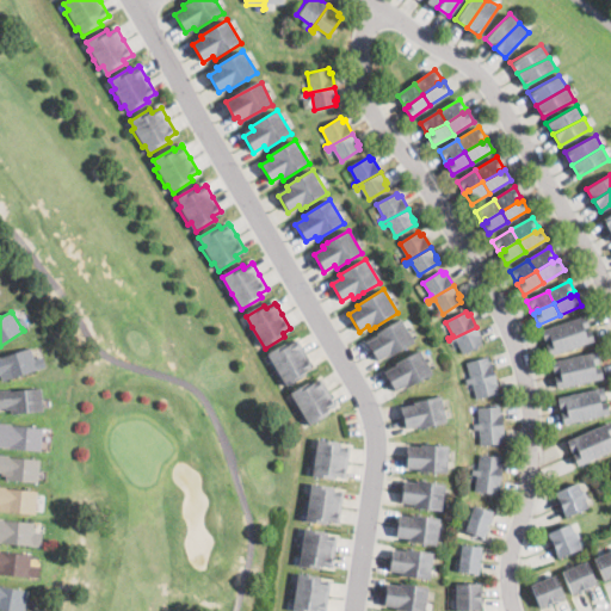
[(585,331),(567,335),(563,323),(585,316),(588,327),(584,329),(585,331)]
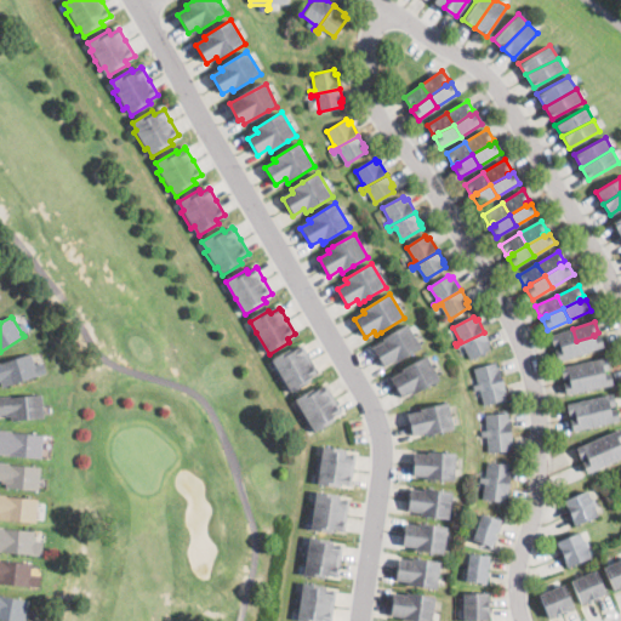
[(411,354),(394,365),(392,360),(382,366),(372,349),(382,343),(381,341),(408,325),(422,348),(411,354)]
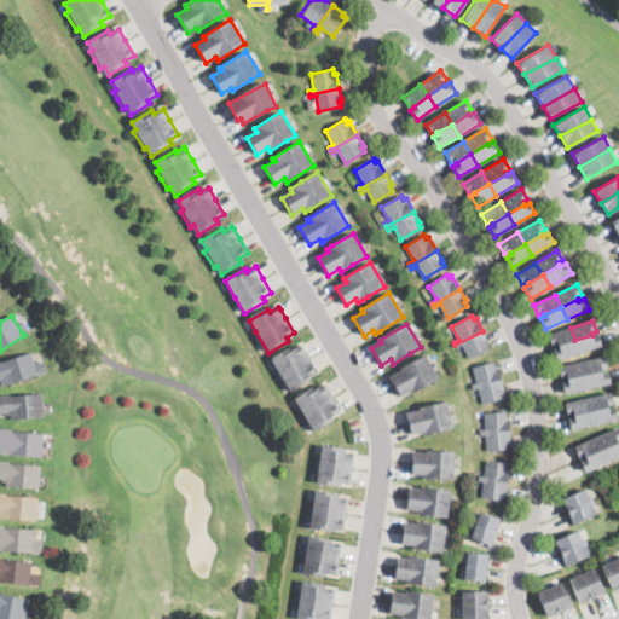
[(571,328),(574,340),(557,346),(551,347),(548,336),(571,328)]
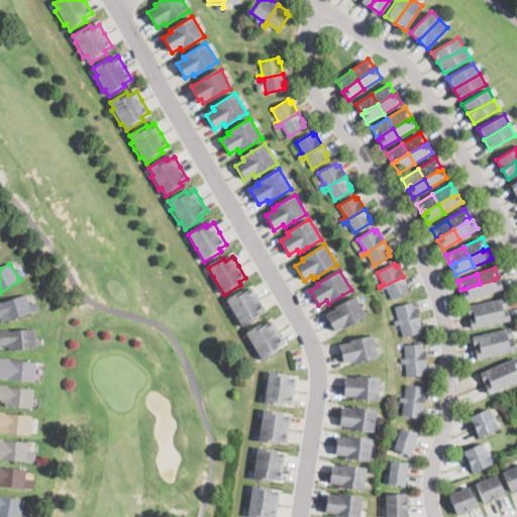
[(403,277),(407,284),(408,286),(406,287),(408,291),(392,299),(387,288),(381,291),(380,288),(403,277)]
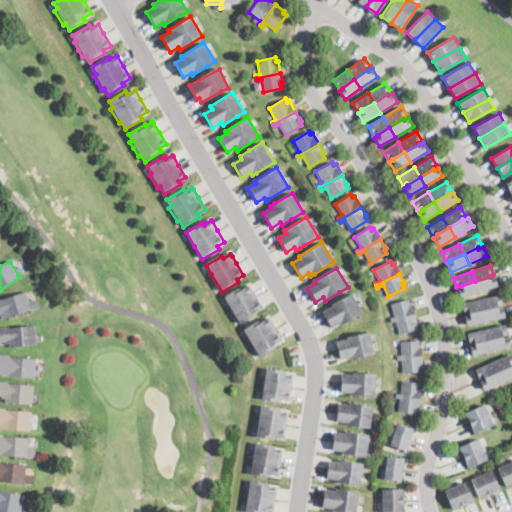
[(490,277),(490,278),(495,277),(498,286),(479,293),(475,281),(490,277)]
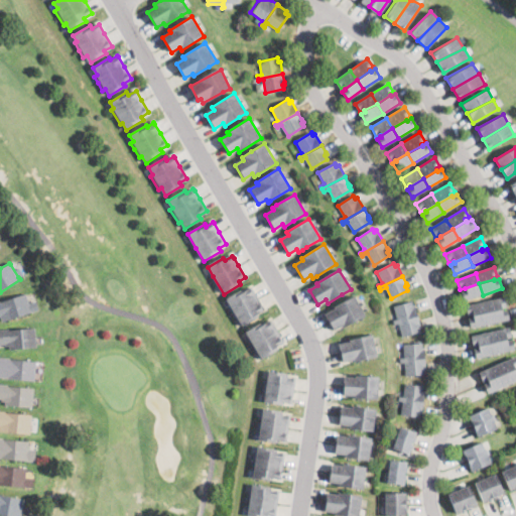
[(483,295),(464,301),(460,291),(466,290),(465,288),(479,283),(483,295)]
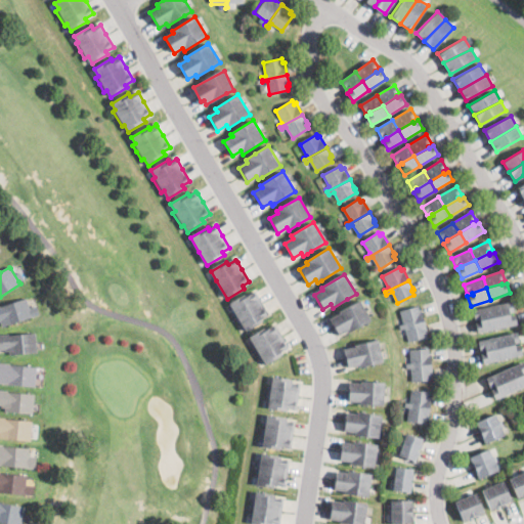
[(256,293),(262,302),(269,315),(261,319),(263,322),(246,333),(229,305),(247,295),(248,297),(256,292),(256,293)]
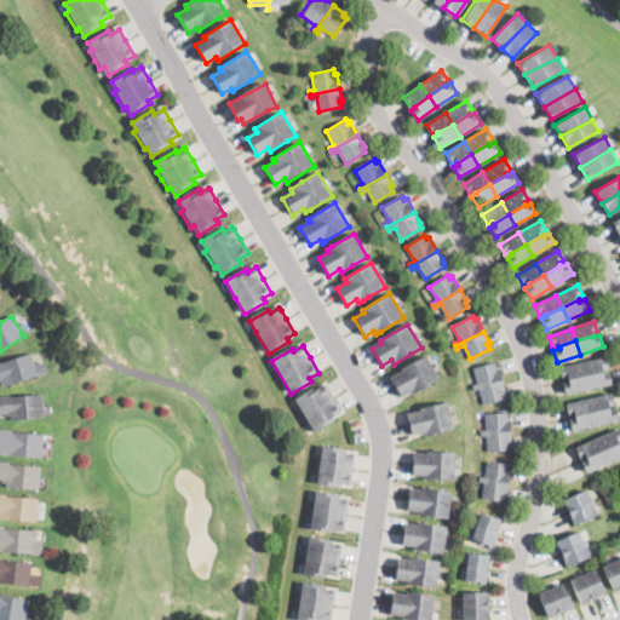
[(32,356),(35,365),(44,362),(47,372),(4,388),(1,380),(0,380),(0,363),(30,352),(32,356)]
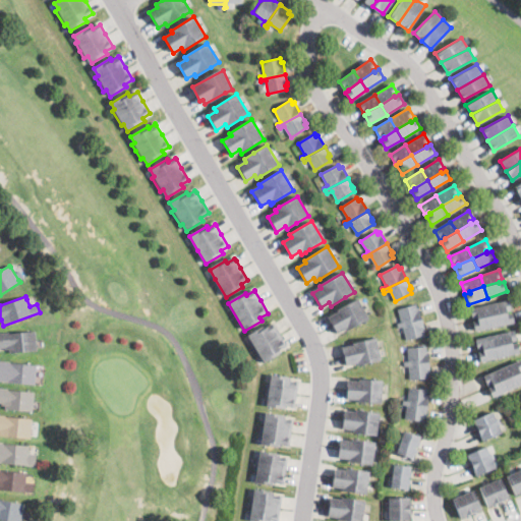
[(369,320),(348,331),(347,329),(336,334),(328,319),(336,313),(335,311),(358,299),(369,320)]
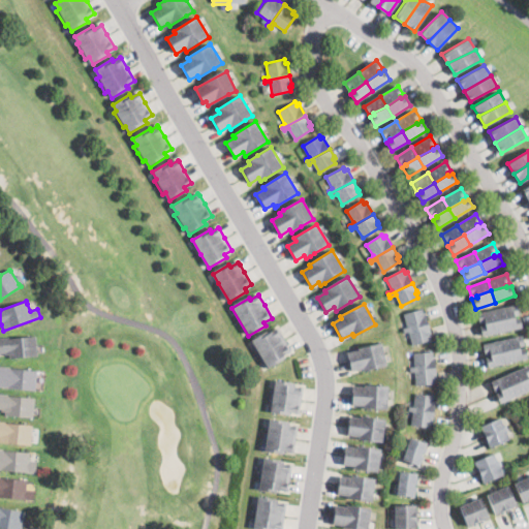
[(514,318),(514,316),(519,315),(517,306),(497,310),(499,321),(514,318)]
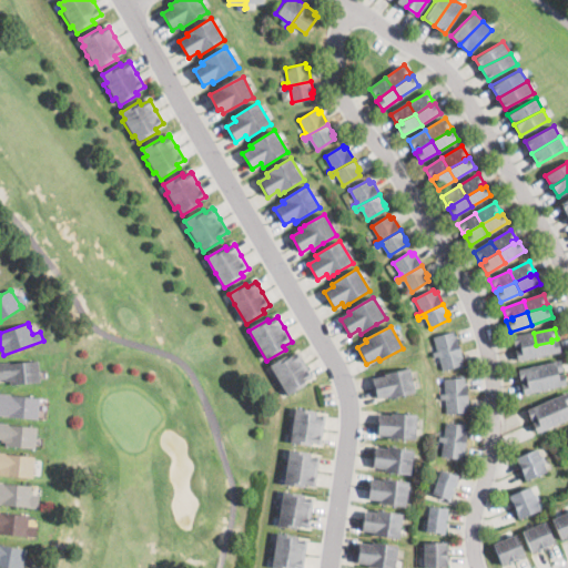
[(460,348),(433,356),(433,353),(436,352),(433,337),(454,333),(454,336),(457,335),(460,348)]
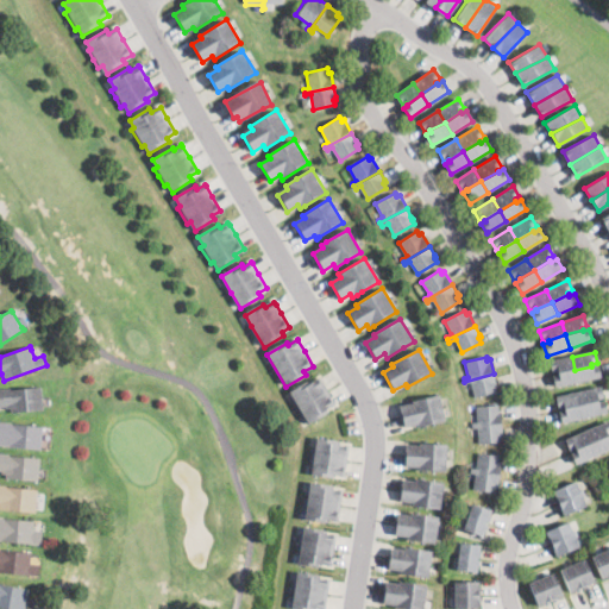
[(557,374),(557,372),(552,374),(550,362),(572,357),(575,370),(557,374)]
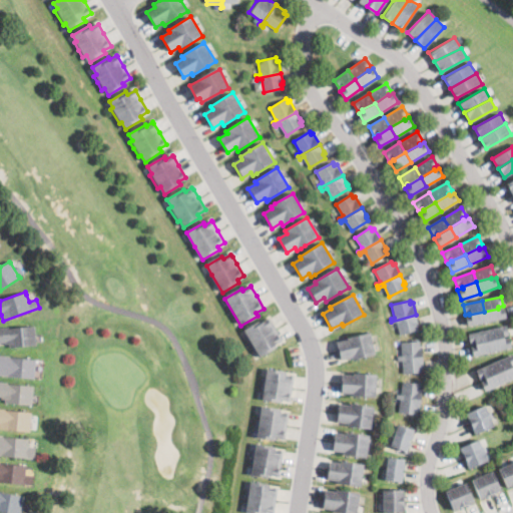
[(484,312),(498,309),(499,310),(504,309),(506,320),(486,324),(484,312)]
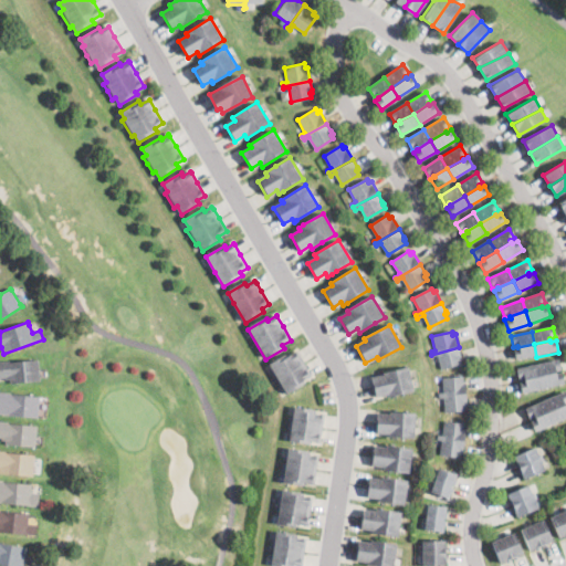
[(536,357),(515,362),(513,349),(519,348),(517,347),(534,344),(536,357)]
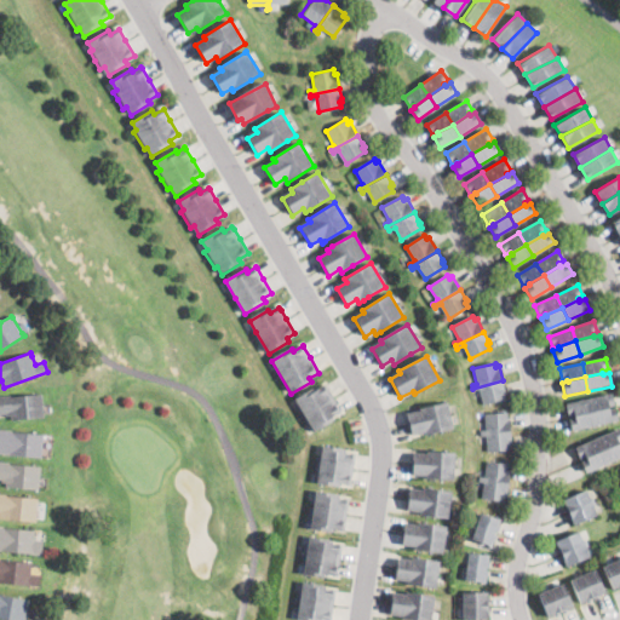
[(472,389),(503,380),(505,390),(506,394),(504,394),(505,399),(483,405),(480,390),(474,391),(472,389)]
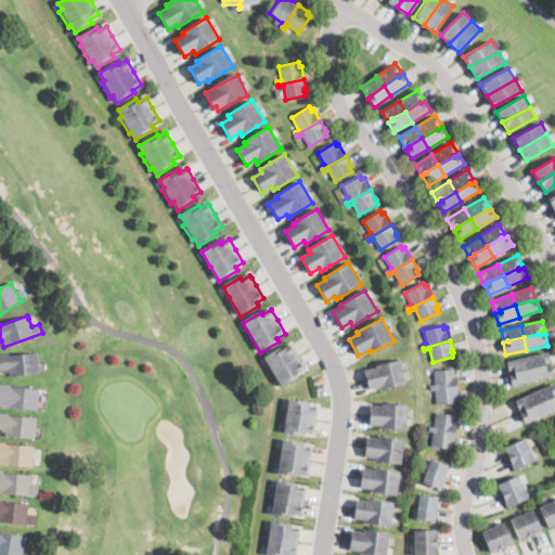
[(292,345),(298,355),(306,369),(298,373),(300,376),(282,387),(265,358),(282,347),(284,349),(292,345)]
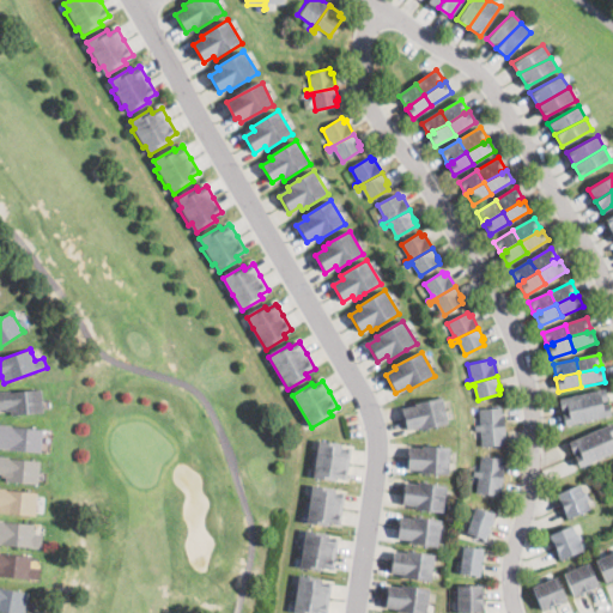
[(42,389),(43,398),(44,412),(12,416),(11,412),(7,412),(7,410),(0,410),(0,392),(11,392),(11,393),(42,389)]
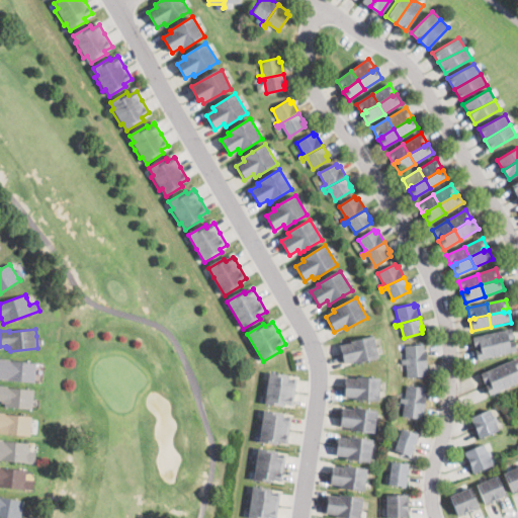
[(510,341),(495,345),(492,334),(511,329),(514,338),(509,340),(510,341)]
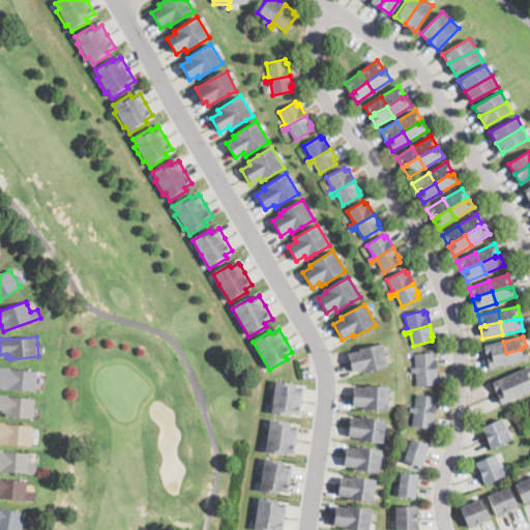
[(490,357),(490,355),(484,357),(482,346),(503,342),(506,353),(490,357)]
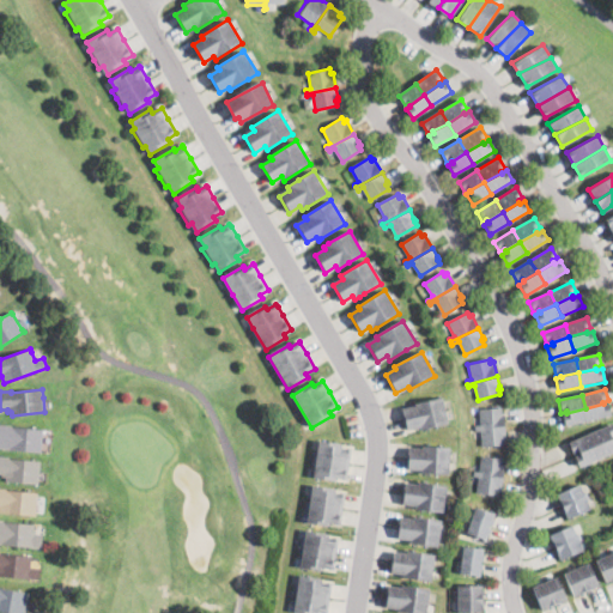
[(449,424),(419,431),(418,428),(406,430),(401,411),(413,408),(413,405),(443,398),(449,424)]
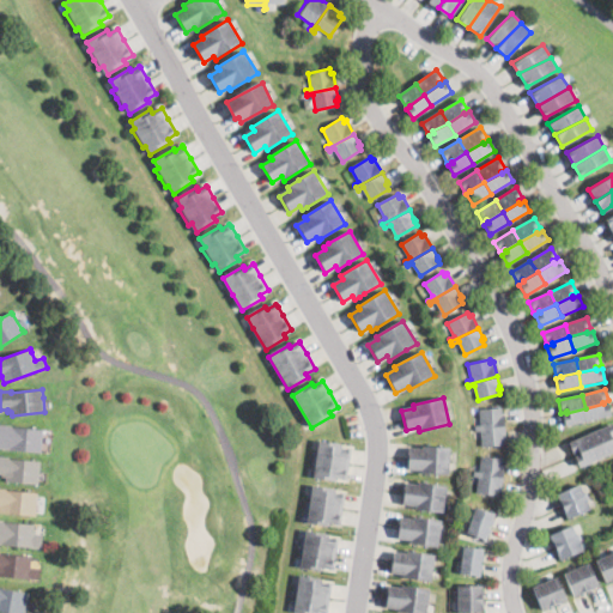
[(588,422),(586,408),(604,404),(604,405),(607,404),(611,416),(588,422)]
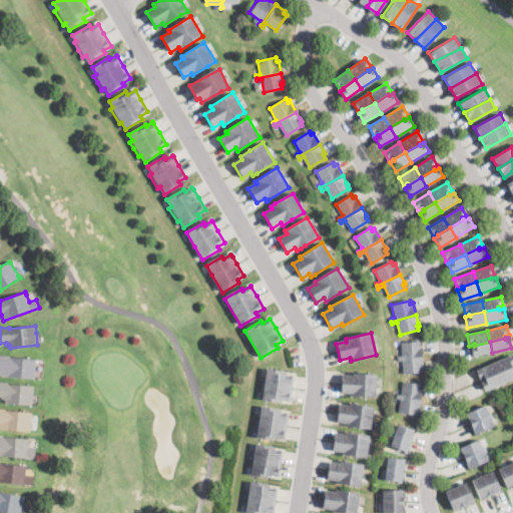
[(423,357),(422,349),(422,346),(420,346),(420,342),(401,343),(402,357),(398,357),(398,359),(423,357)]
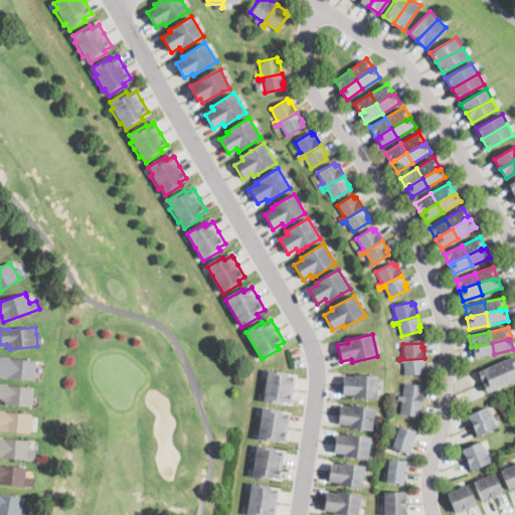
[(492,343),(494,354),(475,358),(472,349),(477,348),(476,347),(492,343)]
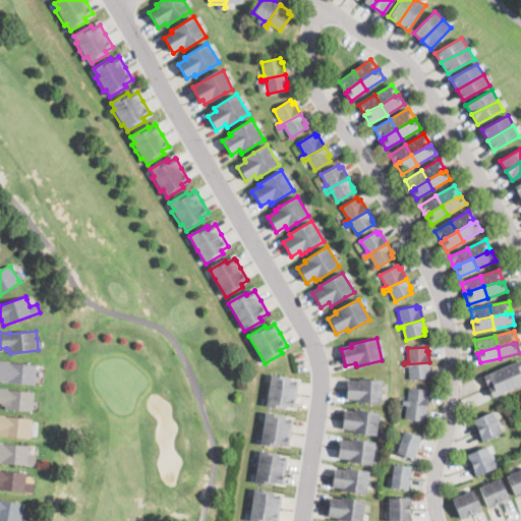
[(502,369),(520,360),(520,362),(520,370),(520,371),(520,373),(506,380),(502,369)]
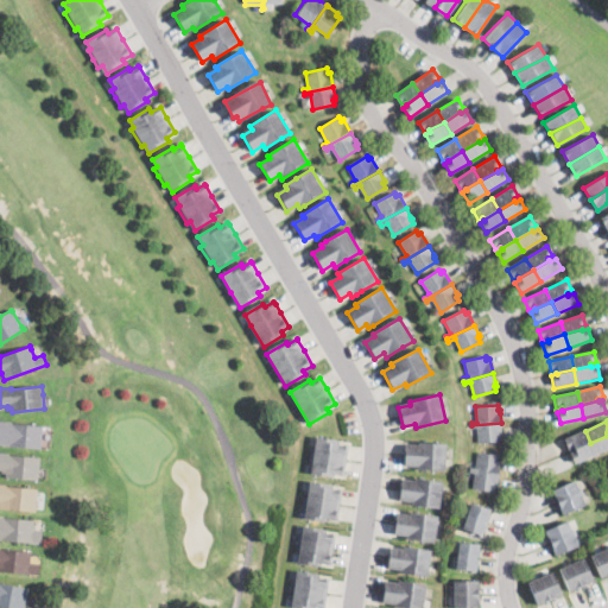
[(42,447),(42,449),(10,447),(10,445),(0,445),(0,422),(13,423),(13,424),(43,426),(42,447)]
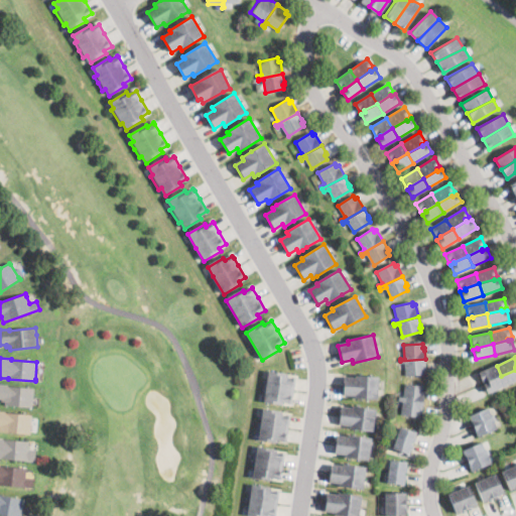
[(400,361),(425,359),(425,368),(426,370),(424,371),(424,375),(405,376),(404,363),(400,363),(400,361)]
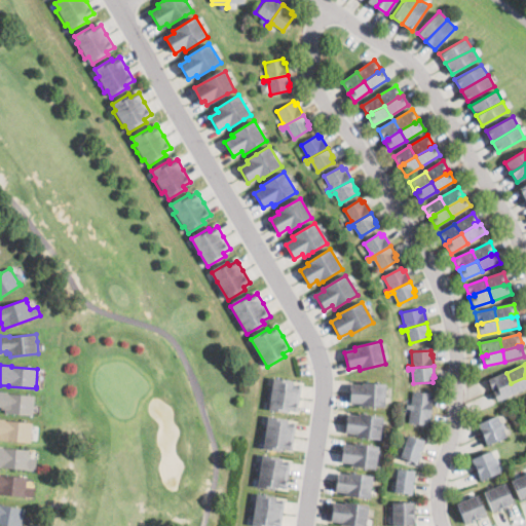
[(506,373),(487,380),(491,390),(496,388),(496,389),(511,383),(506,373)]
